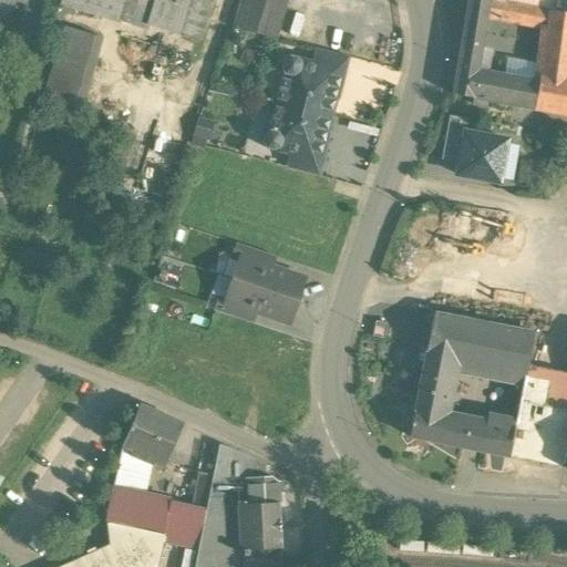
[(61,0),(59,10),(154,35),(155,31),(178,38),(179,34),(202,41),(212,0),(61,0)]
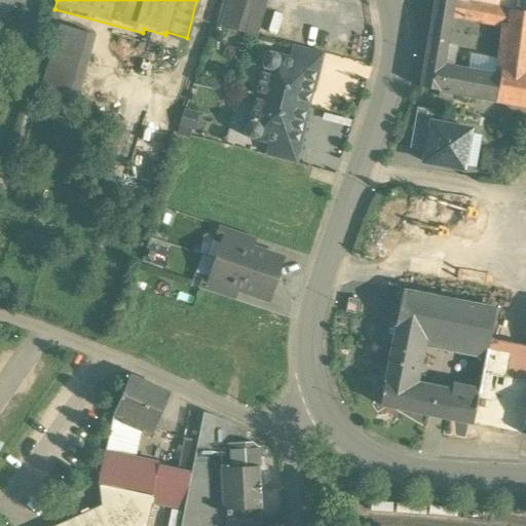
[(261,0),(224,0),(216,27),(251,35),(261,0)]
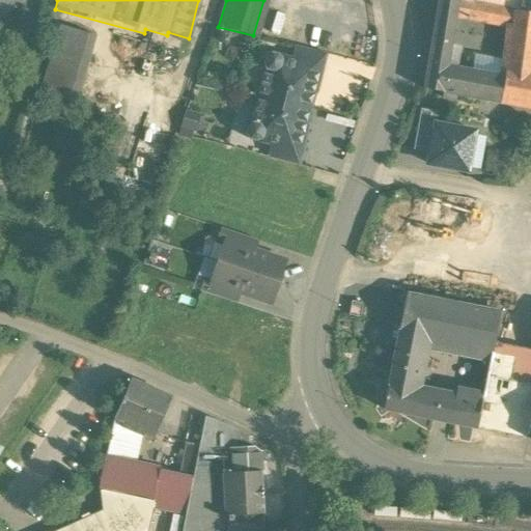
[(464,0),(438,0),(435,24),(452,27),(454,17),(511,28),(513,9),(465,0),(464,0)]
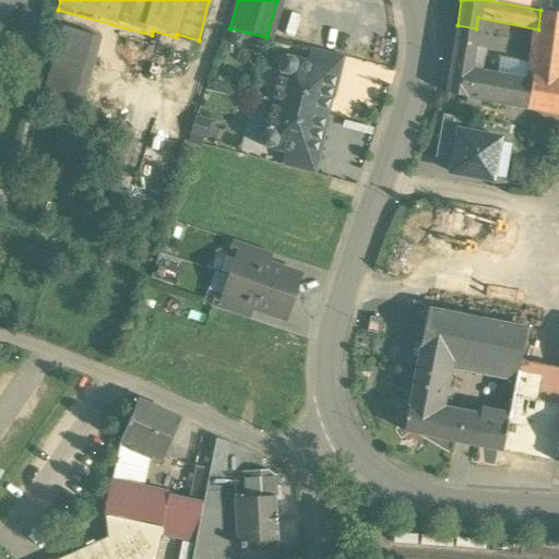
[(558,0),(549,0),(548,11),(548,13),(558,13),(558,0)]
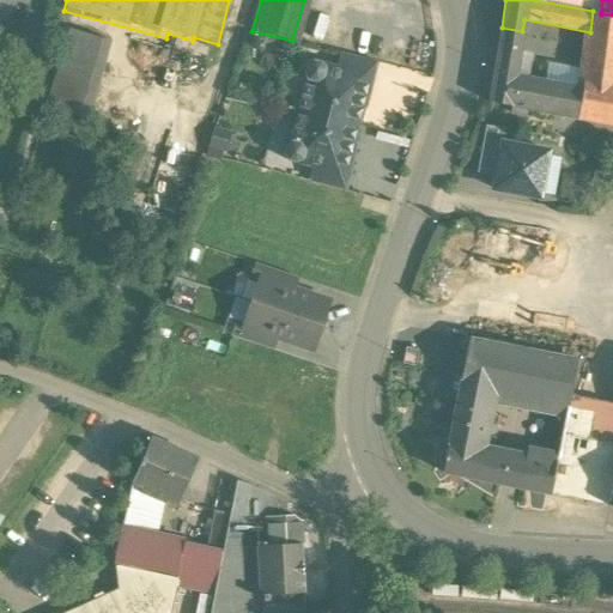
[(612,14),(601,14),(601,12),(593,11),(590,32),(584,85),(590,86),(584,120),(612,125),(612,14)]
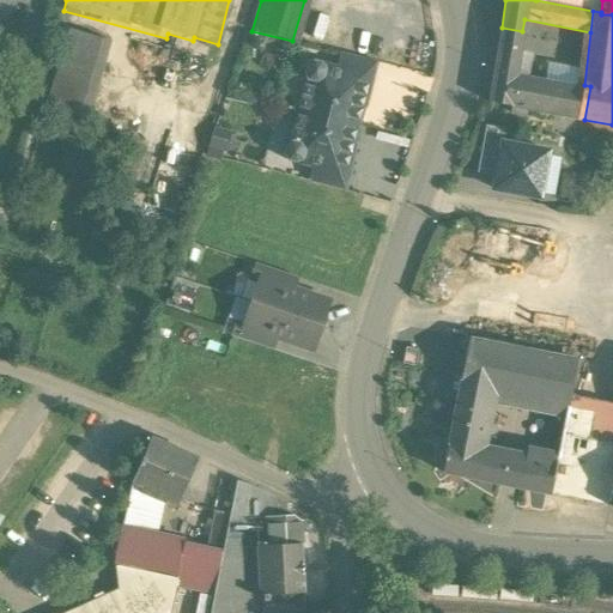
[(522,31),(502,28),(498,46),(520,49),(523,32),(522,31)]
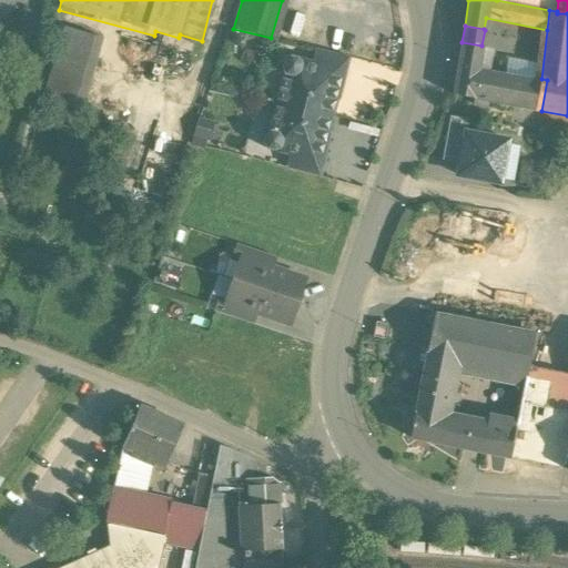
[(102,40),(63,29),(40,109),(78,121),(102,40)]
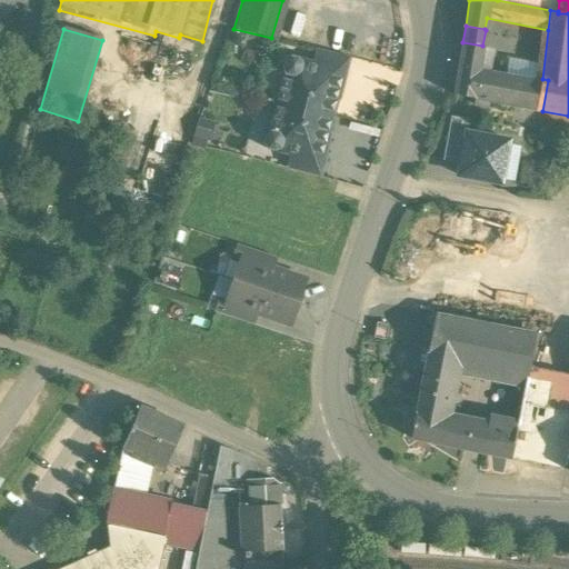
[(541,82),(479,71),(482,46),(462,42),(453,96),(537,110),(541,82)]
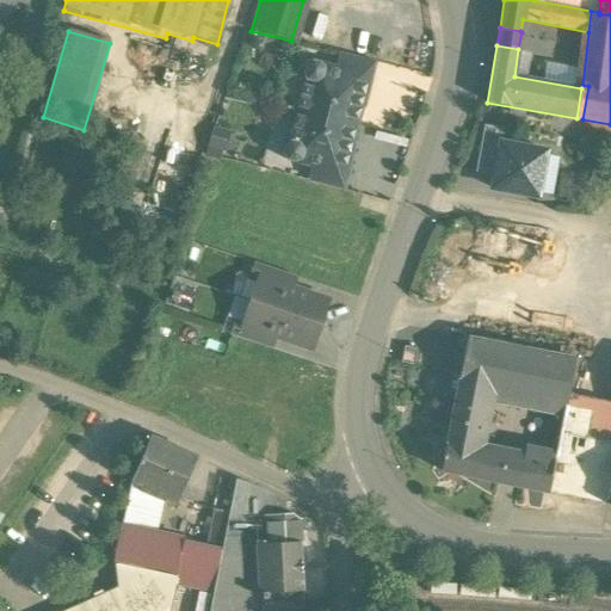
[(375,62),(340,54),(335,71),(366,79),(365,80),(370,81),(375,62)]
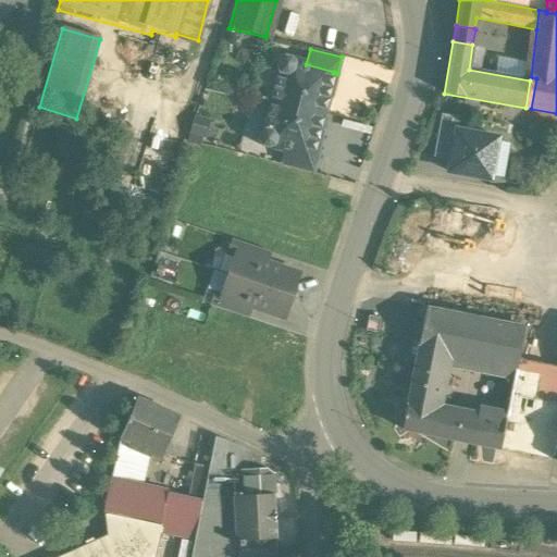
[(306,64),(295,62),(291,58),(284,56),(277,60),(275,66),(277,72),(270,100),(323,114),(333,73),(334,72),(306,64)]
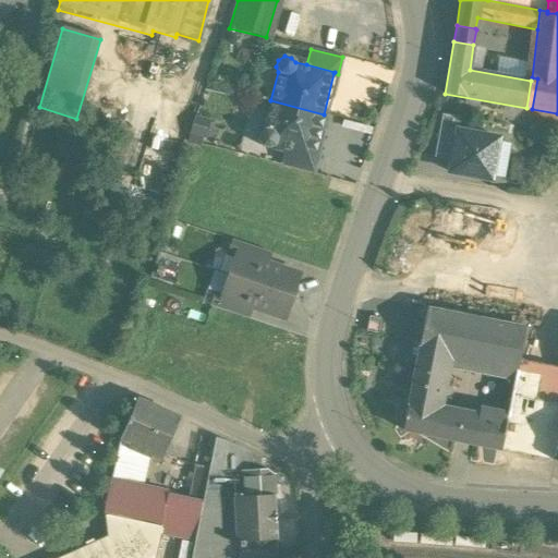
[(324,114),(270,100),(264,130),(259,133),(257,141),(261,147),(268,148),(274,147),(287,150),(313,157),(314,155),(324,114)]
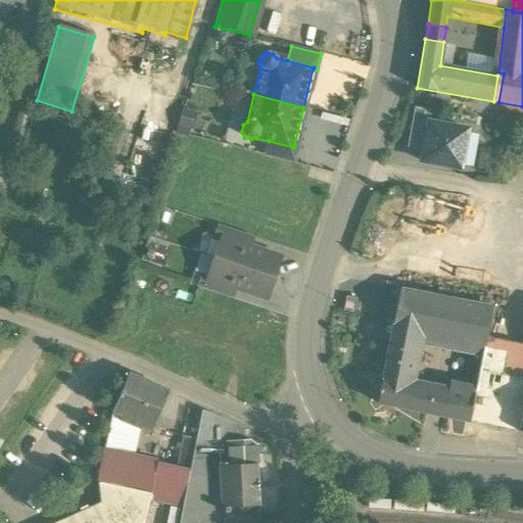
[(175,128),(189,133),(195,112),(181,107),(175,128)]
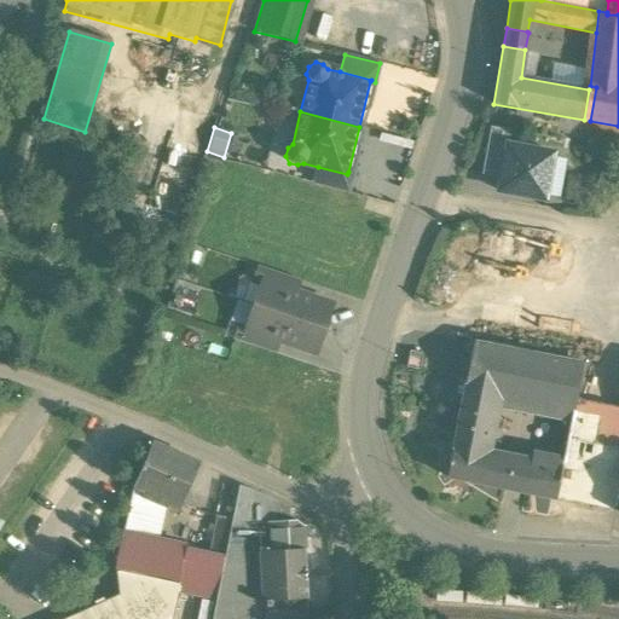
[(503,179),(508,146),(510,132),(491,128),(484,175),(503,179)]
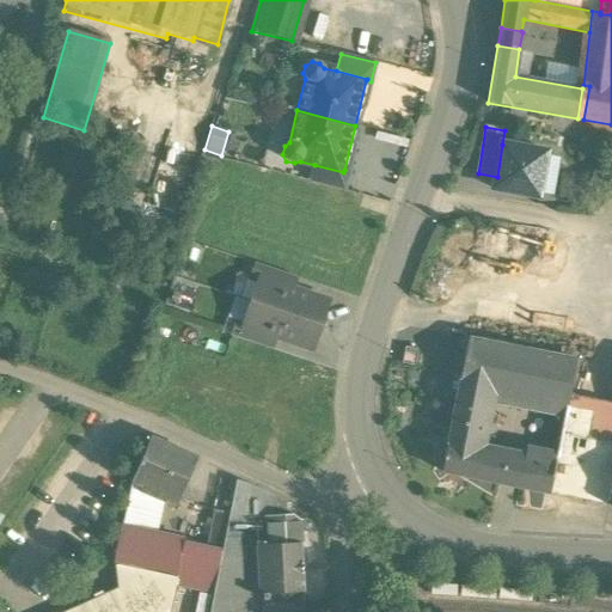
[(545,152),(502,145),(497,177),(495,190),(538,197),(545,152)]
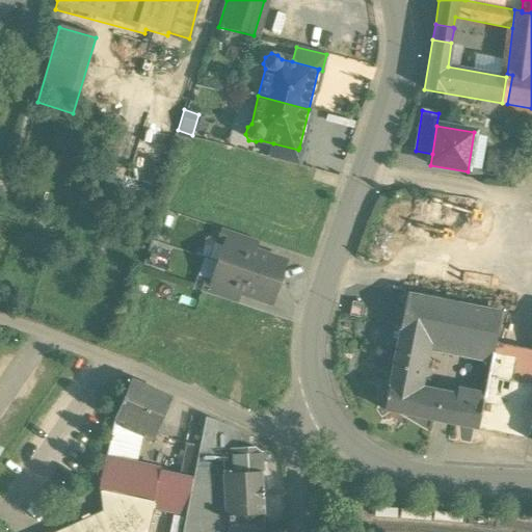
[(298,150),(273,143),(269,158),(299,166),(303,149),(299,148),(298,150)]
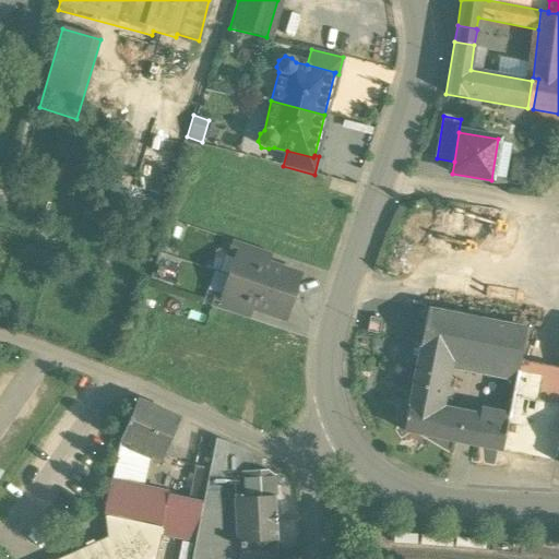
[(558,162),(542,158),(538,169),(558,174),(558,162)]
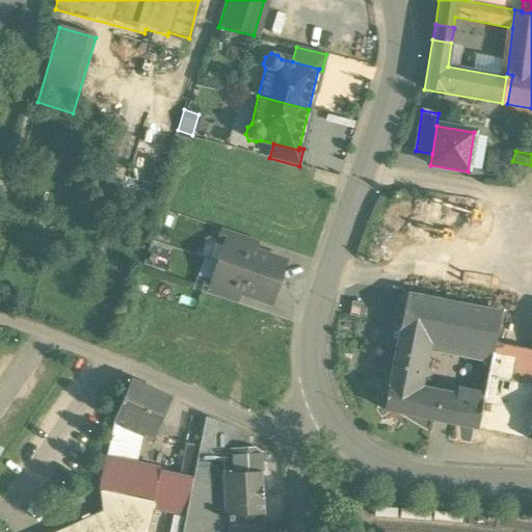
[(256,241),(222,230),(218,242),(224,245),(225,243),(251,253),(256,241)]
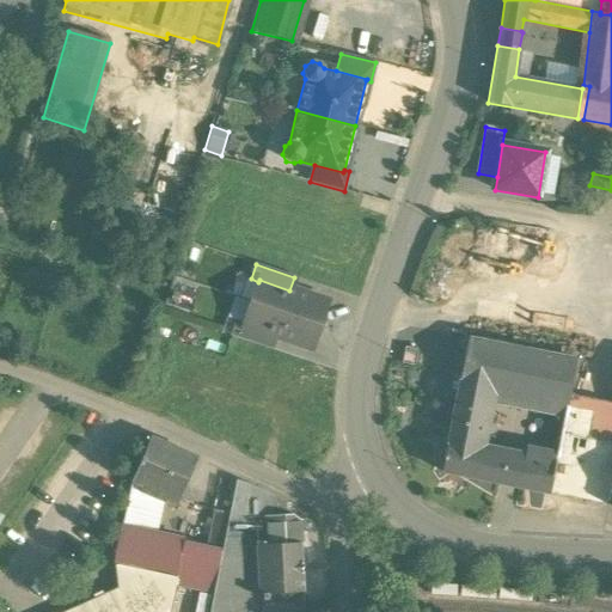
[(289,291),(259,280),(258,282),(251,303),(317,325),(325,303),(289,291)]
